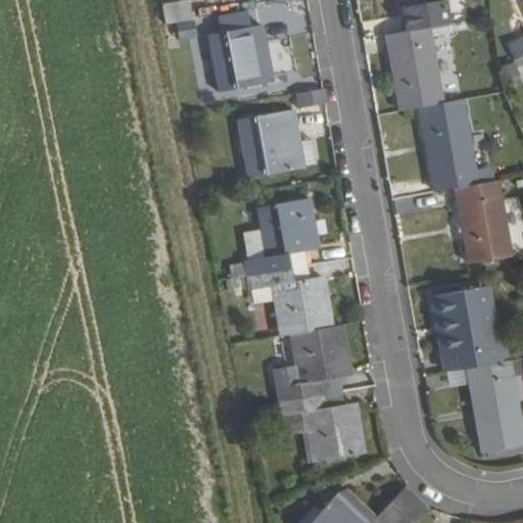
[(162,26),(191,19),(186,0),(182,0),(158,5),(162,26)]
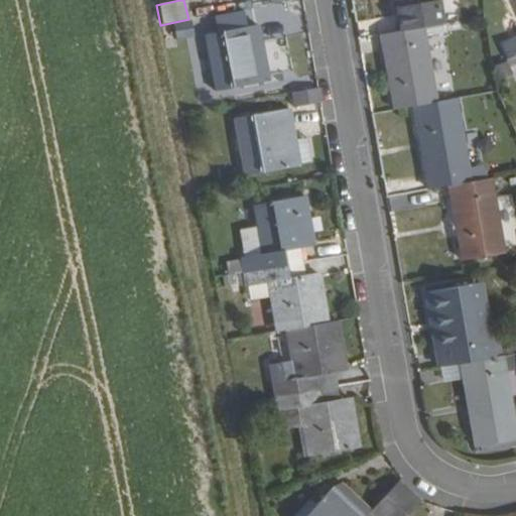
[(441,22),(437,0),(394,0),(400,30),(421,26),(441,22)]
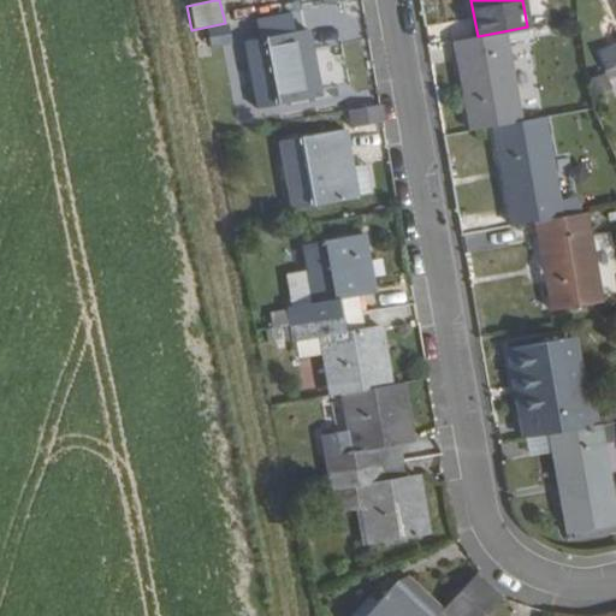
[(246,43),(258,110),(323,99),(309,31),(246,43)]
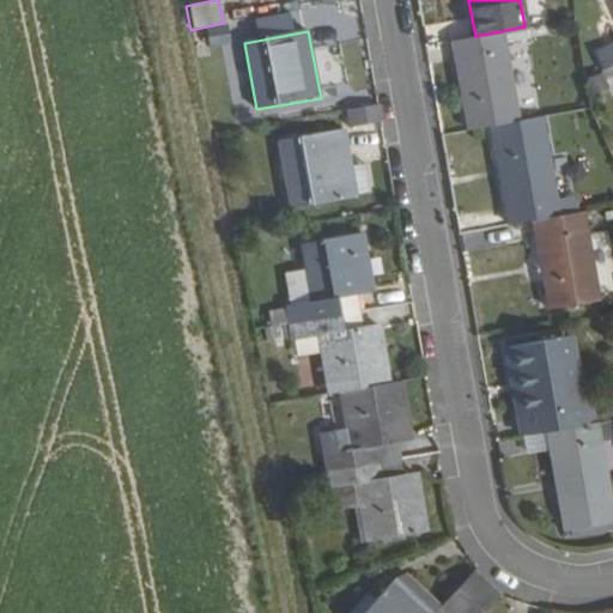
[(517,120),(501,31),(475,36),(451,41),(467,129),(492,125),(517,120)]
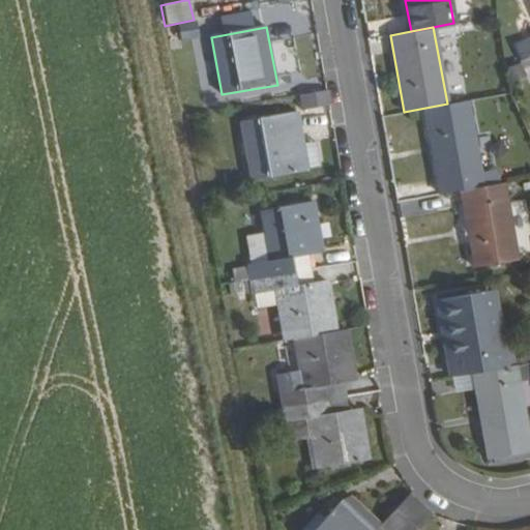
[(529,38),(517,46),(523,60),(529,56),(529,38)]
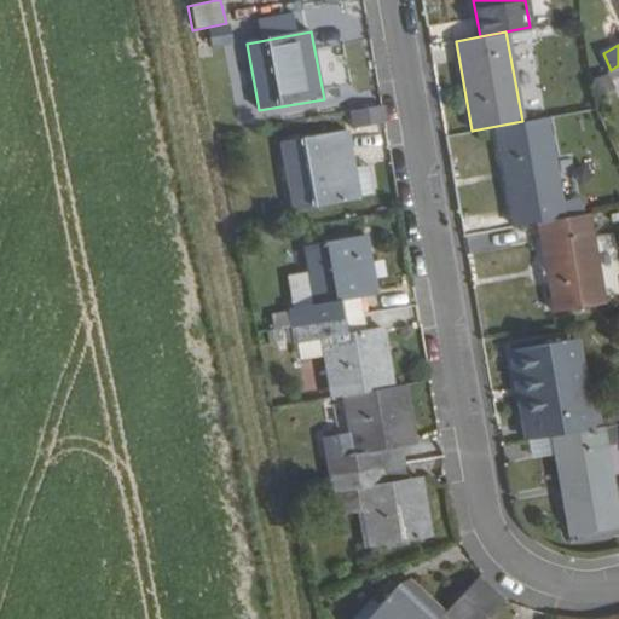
[(611,81),(618,76),(618,65),(611,70),(607,73),(611,81)]
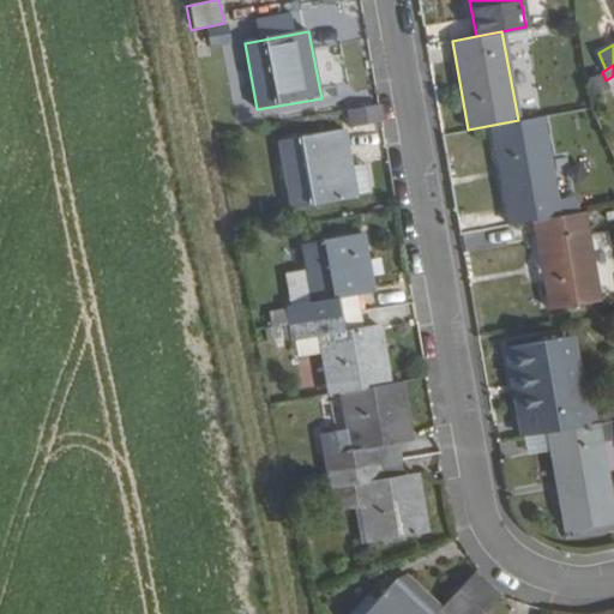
[(381,121),(379,104),(345,110),(348,126),(381,121)]
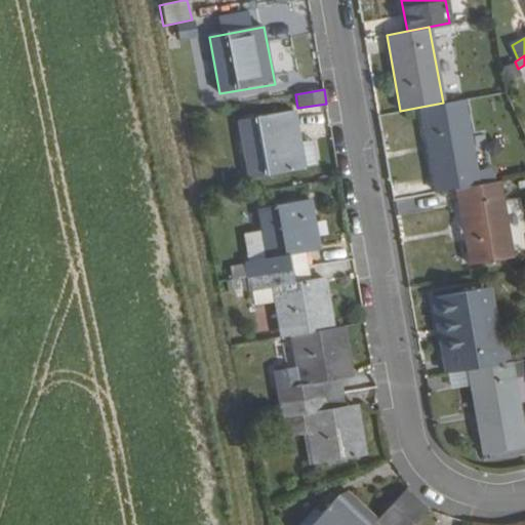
[(474,127),(469,98),(463,99),(469,128),(474,127)]
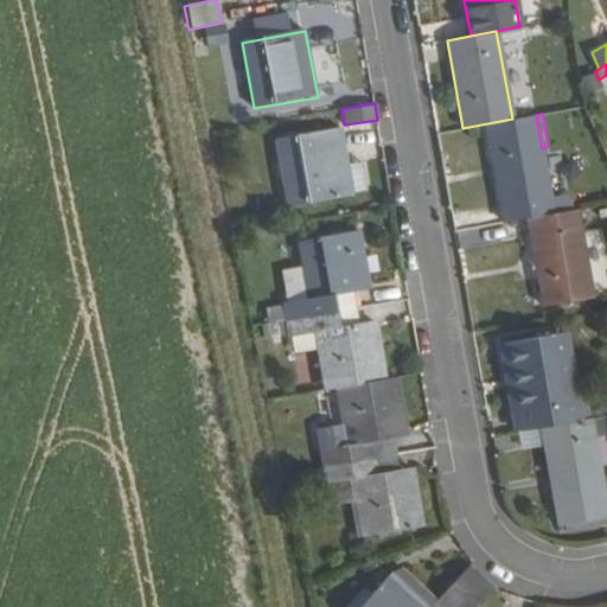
[(549,191),(542,148),(536,115),(512,119),(487,123),(505,222),(530,217),(577,209),(574,186),(568,187),(549,191)]
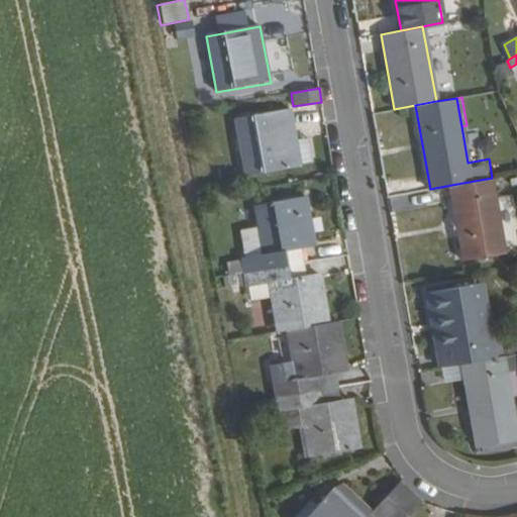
[(294,138),(289,111),(237,120),(245,176),(298,165),(294,138)]
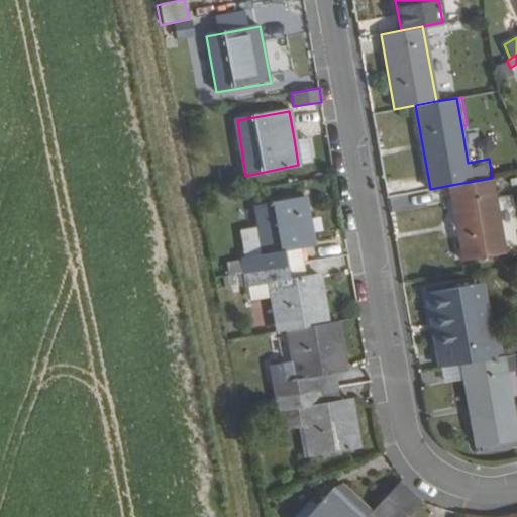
[(484,160),(477,124),(467,125),(461,126),(468,163),(484,160)]
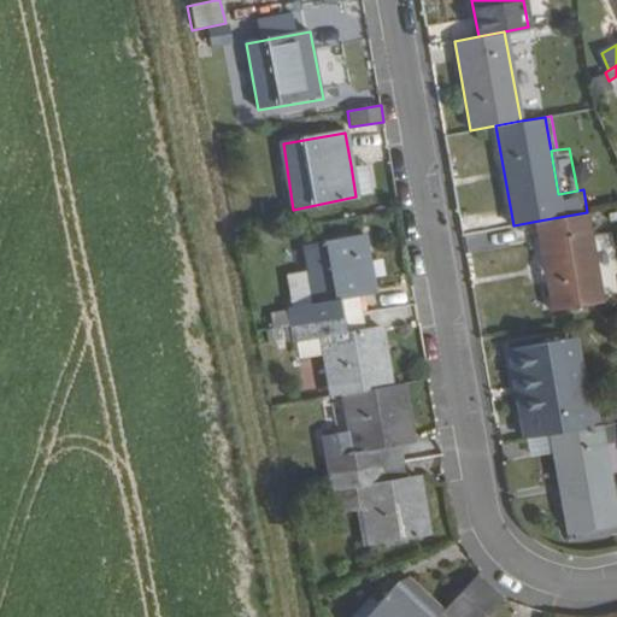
[(370,194),(364,163),(351,165),(356,197),(370,194)]
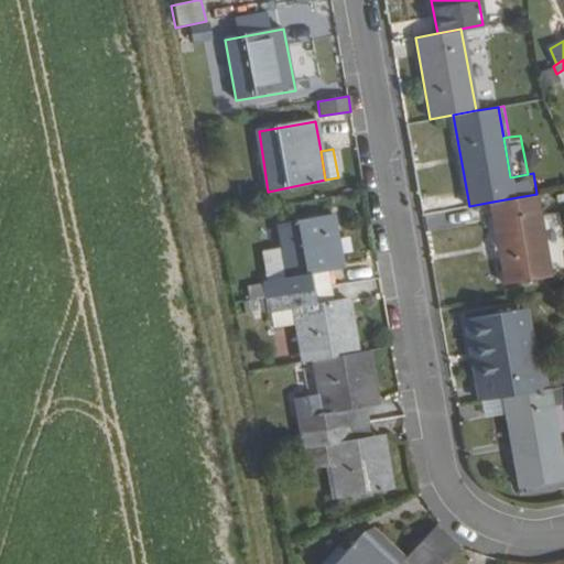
[(552,278),(537,194),(492,202),(507,285),(552,278)]
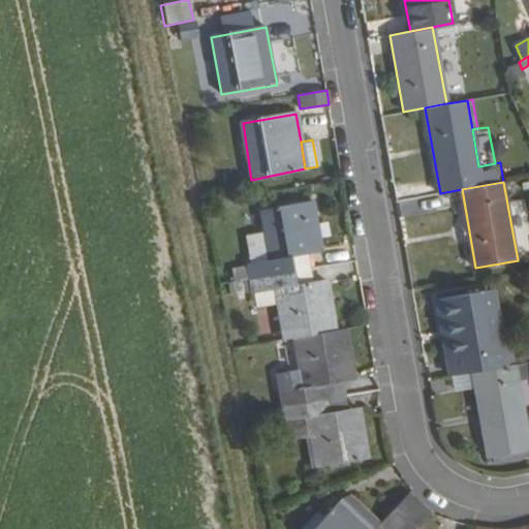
[(321,253),(313,201),(261,212),(271,261),(248,266),(251,280),(293,272),(291,258),(308,255),(321,253)]
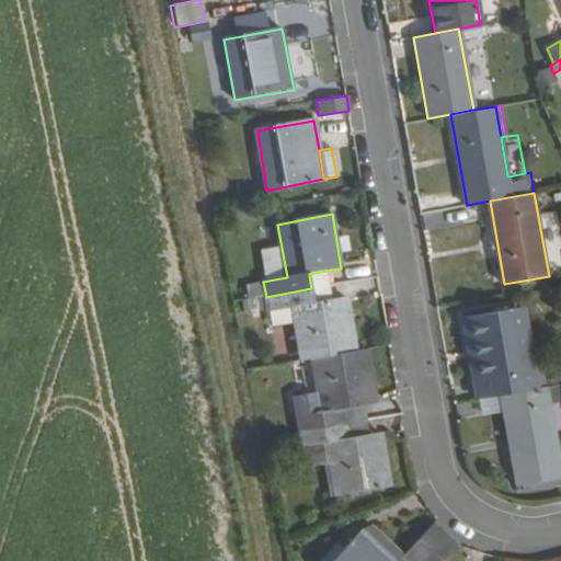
[(330,285),(327,271),(309,274),(311,288),(330,285)]
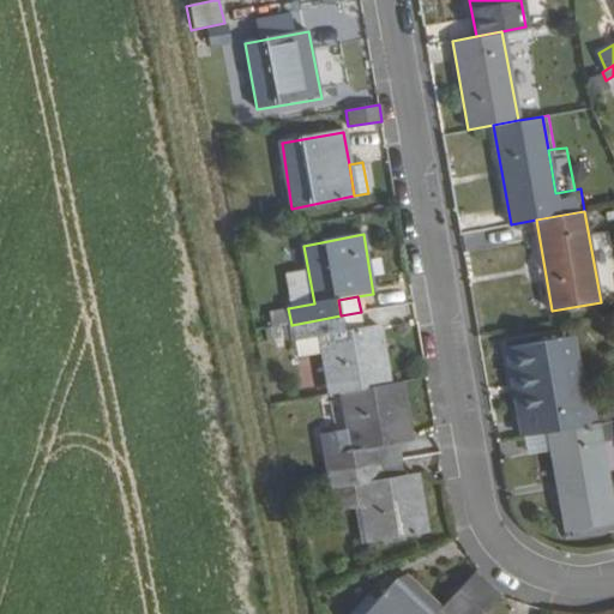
[(363,330),(361,312),(341,315),(344,333),(363,330)]
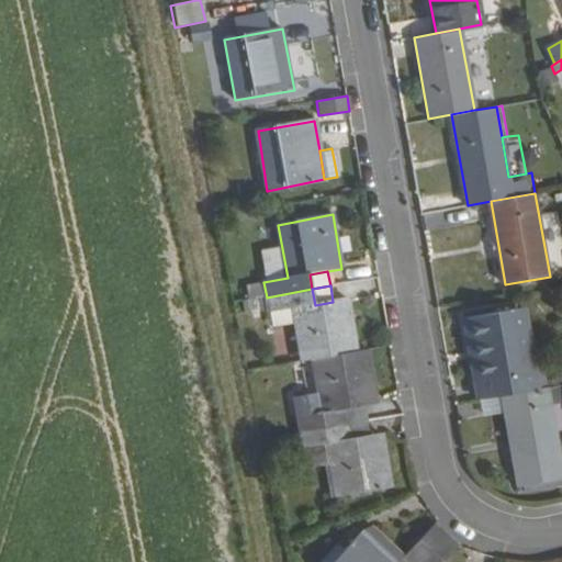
[(357,351),(348,300),(333,302),(315,305),(312,289),(267,298),(270,313),(293,310),(296,325),(302,361),(315,359),(357,351)]
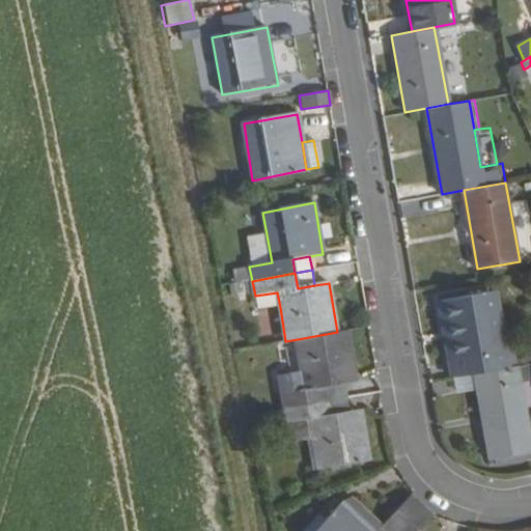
[(503,352),(491,279),(480,281),(493,353),(503,352)]
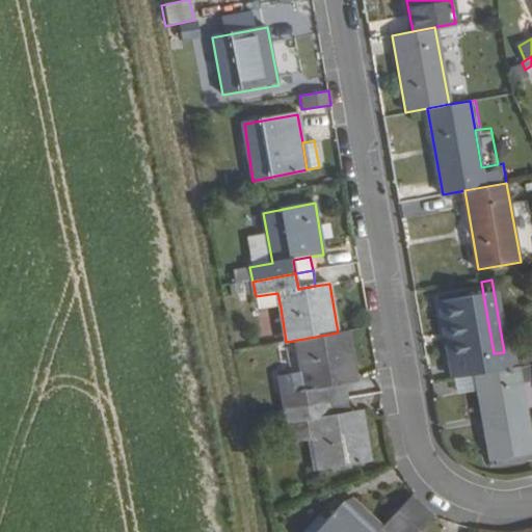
[(494,353),(481,282),(439,290),(454,378),(474,375),(512,368),(509,351),(504,352),(494,353)]
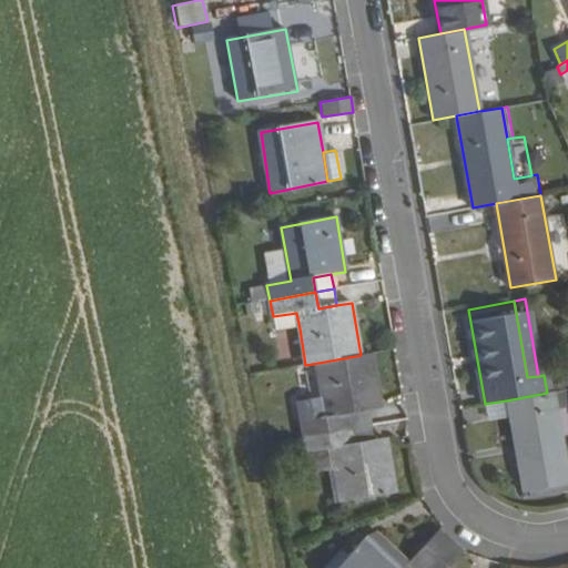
[(300,328),(296,313),(273,316),(275,333),(300,328)]
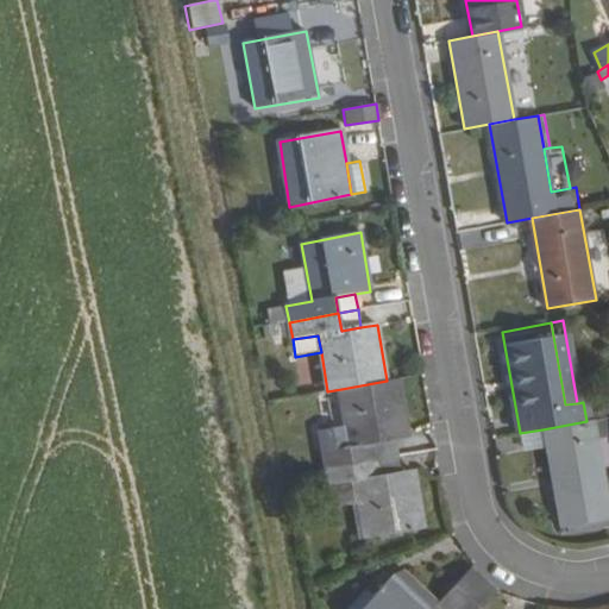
[(410,435),(401,378),(387,381),(341,389),(351,446),(326,450),(330,469),(382,459),(380,440),(396,438),(410,435)]
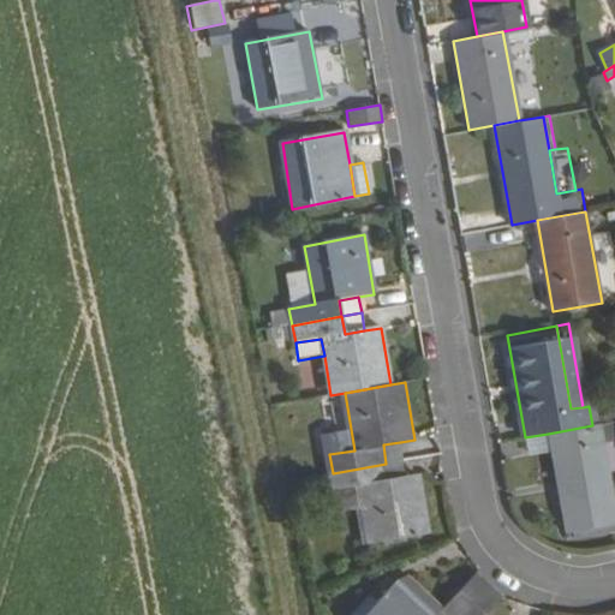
[(599,424),(596,405),(589,406),(592,425),(599,424)]
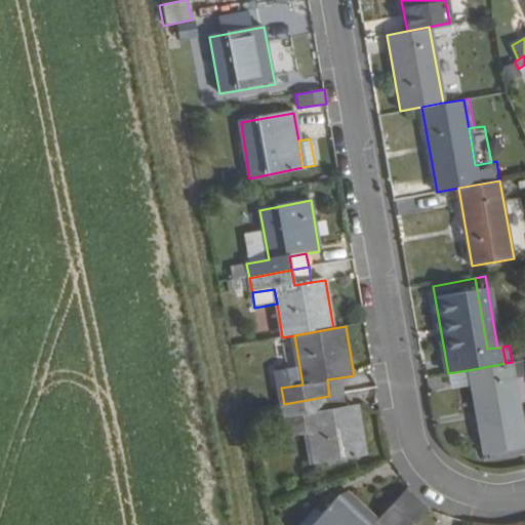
[(524,447),(524,446),(513,377),(524,375),(524,359),(512,362),(506,363),(468,370),(470,387),(482,455),(524,447)]
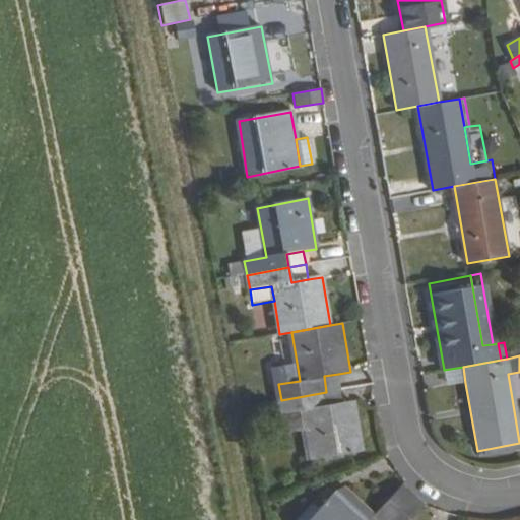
[(465,383),(463,367),(444,370),(446,386),(465,383)]
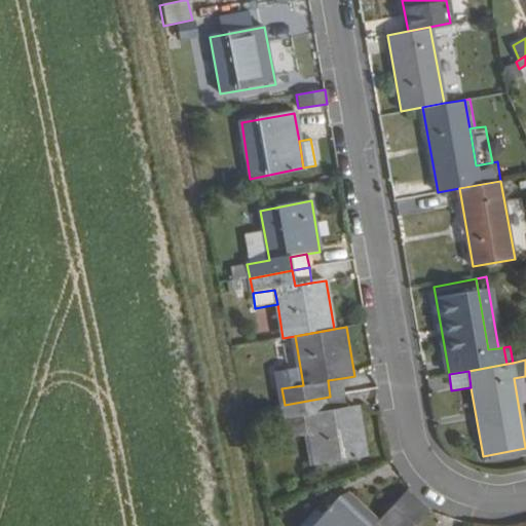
[(345,393),(342,378),(328,380),(330,397),(345,393)]
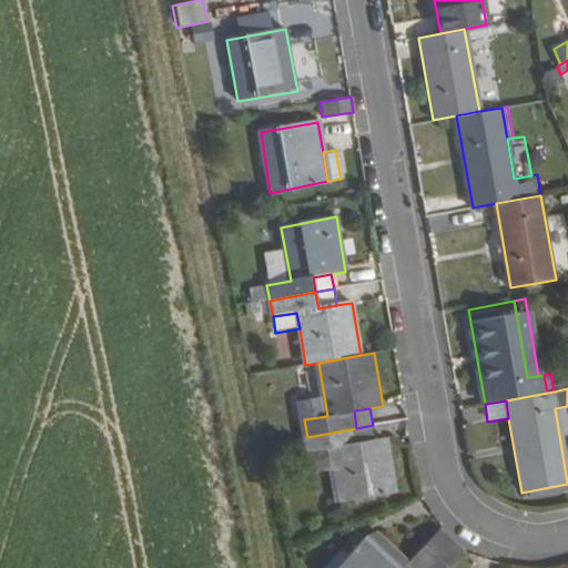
[(376,440),(373,425),(356,428),(358,444),(376,440)]
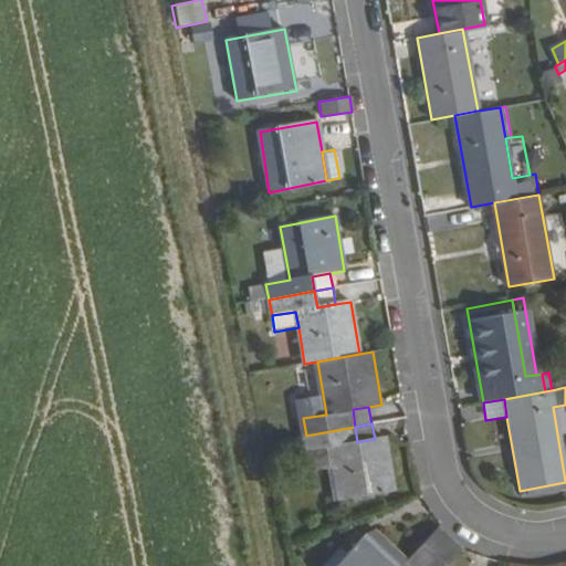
[(397,490),(387,437),(375,439),(357,442),(355,427),(306,436),(308,451),(333,448),(342,500),(397,490)]
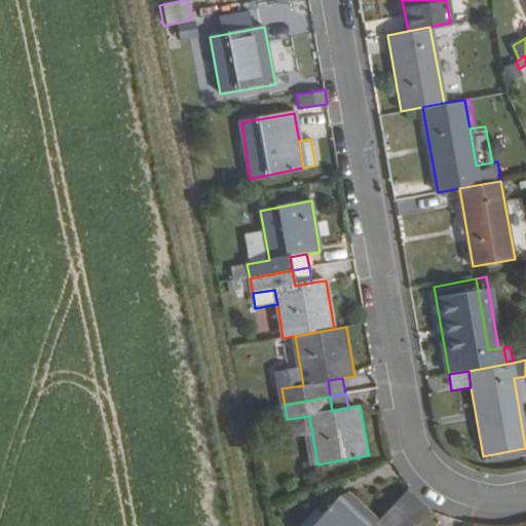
[(381,525),(392,525),(416,501),(405,491),(377,522),(381,525)]
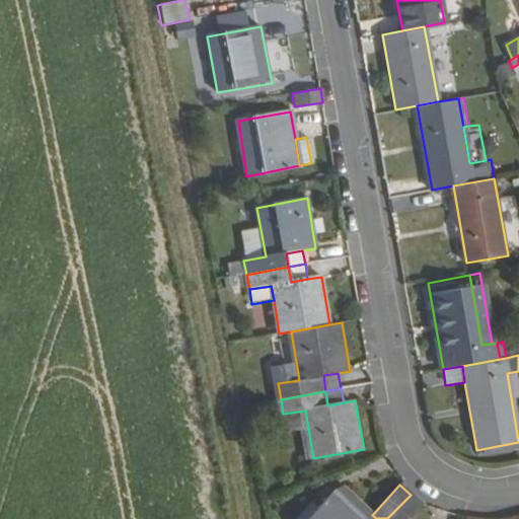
[(368,518),(372,515),(340,487),(330,494),(360,518),(368,518)]
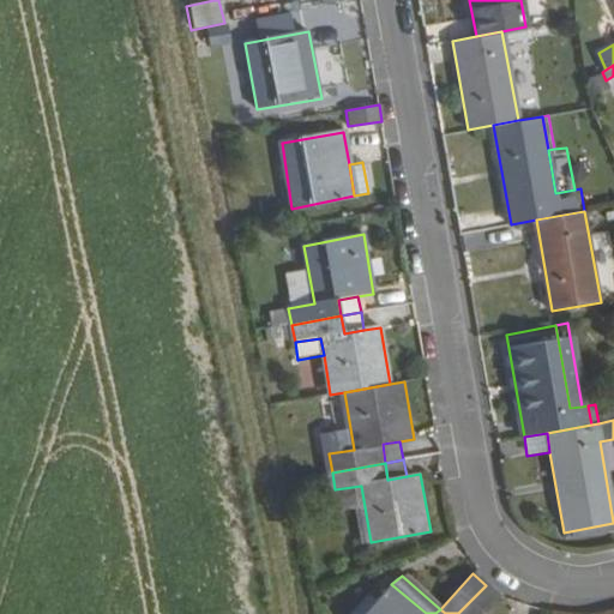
[(426,613),(391,584),(363,613),(426,613)]
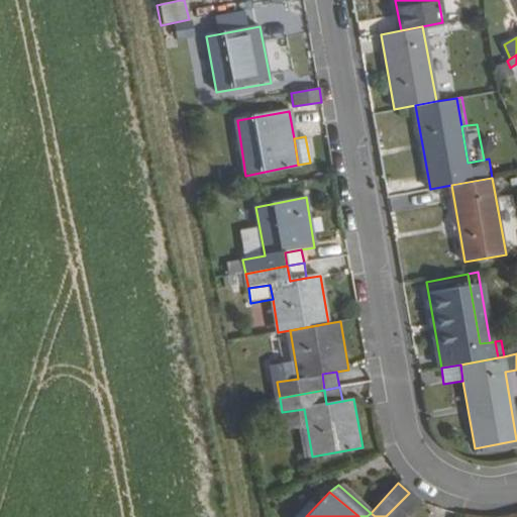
[(407,516),(420,503),(409,493),(386,516),(407,516)]
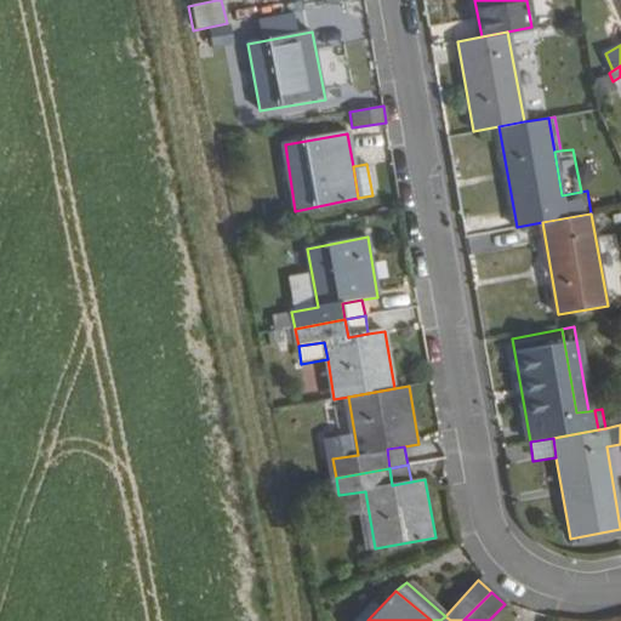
All buildings are outlined.
